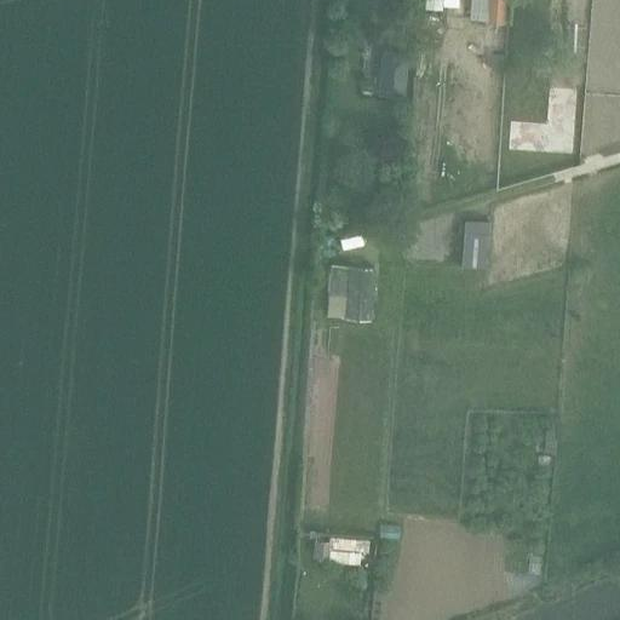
[(470,0),(470,18),(488,19),(488,0),(470,0)]
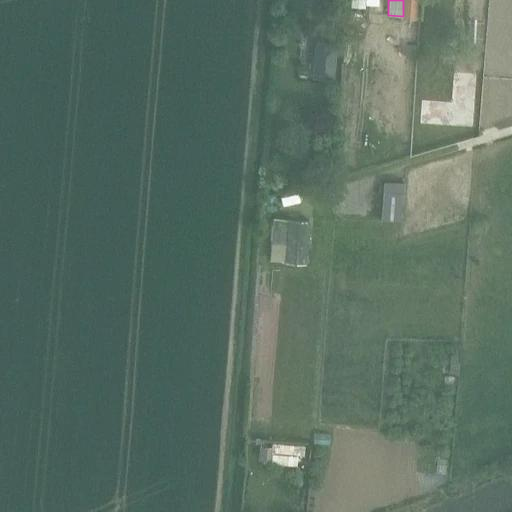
[(403,0),(403,16),(403,18),(418,19),(419,0),(403,0)]
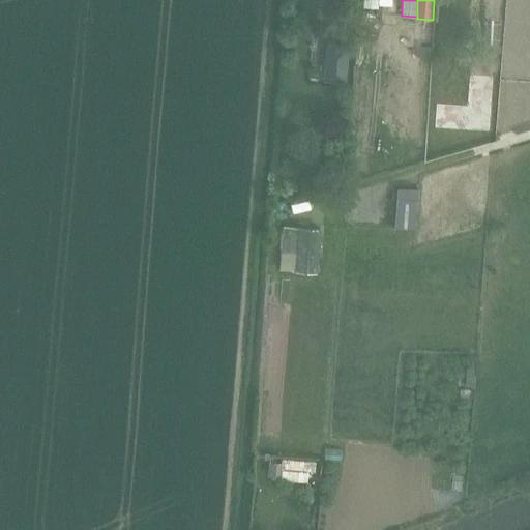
[(327,43),(324,80),(345,82),(348,46),(327,43)]
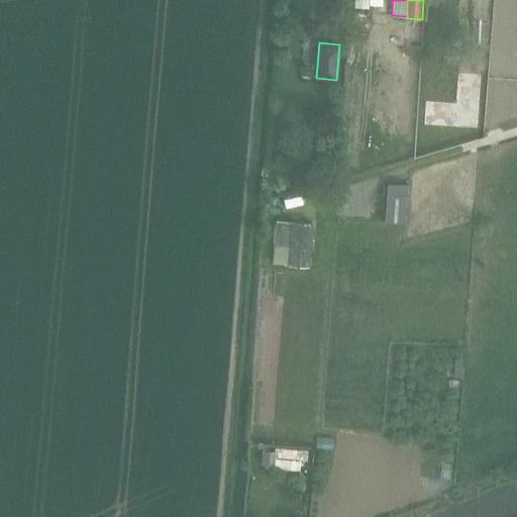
[(411,43),(410,58),(420,59),(421,44),(411,43)]
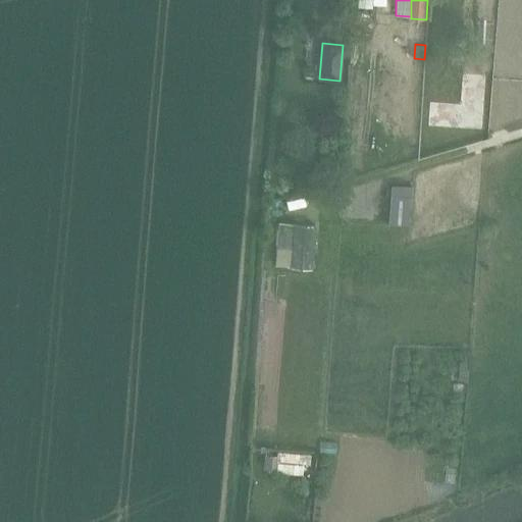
[(430,103),(428,126),(482,129),(485,76),(463,74),(461,105),(430,103)]
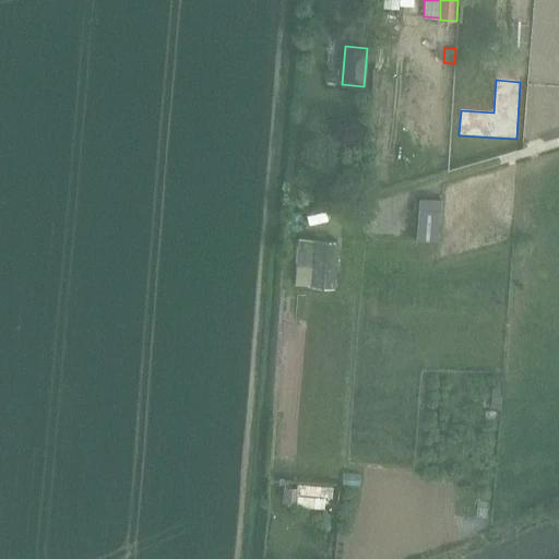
[(440,199),(419,198),(416,239),(437,240),(440,199)]
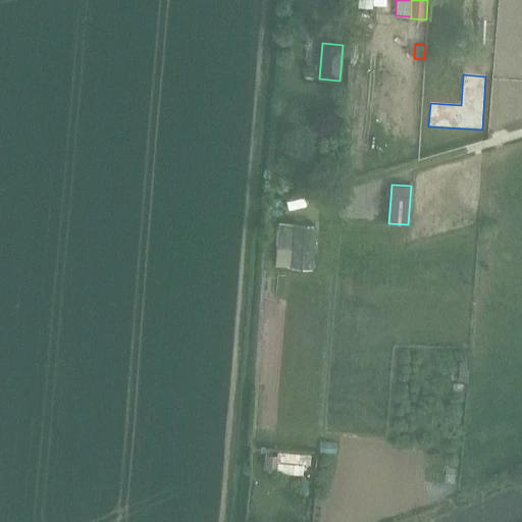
[(312,268),(316,224),(294,223),(278,222),(276,247),(292,248),(291,266),(312,268)]
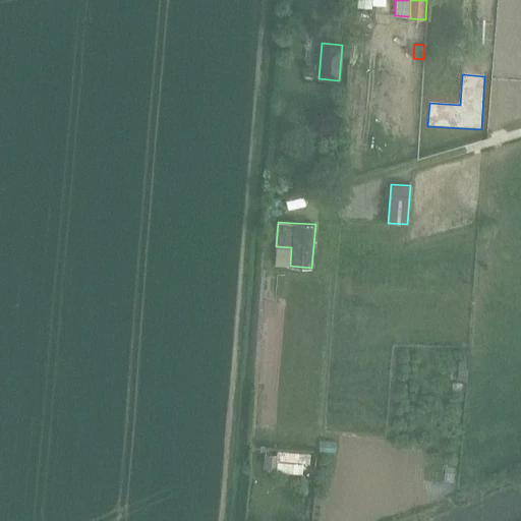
[(276,246),(275,265),(290,266),(291,247),(276,246)]
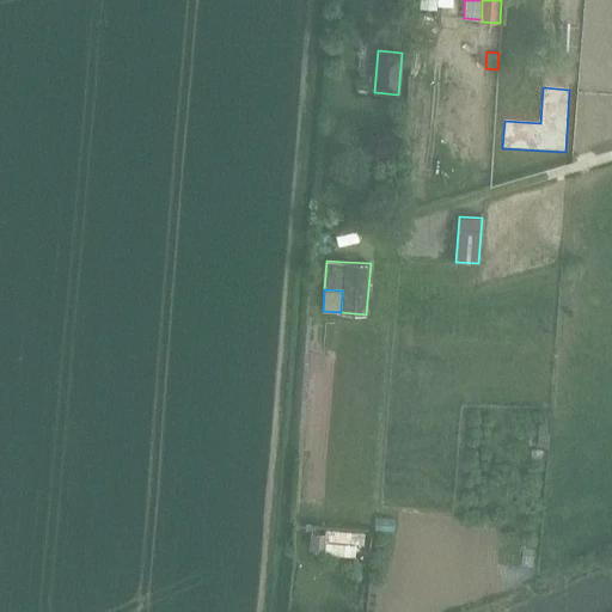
[(538,424),(537,446),(548,447),(549,433),(548,433),(548,424),(538,424)]
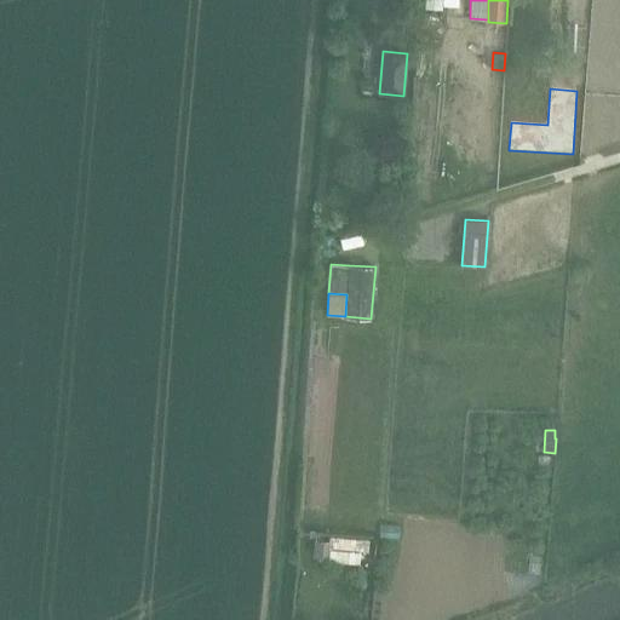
[(401,527),(382,527),(380,539),(401,539),(401,527)]
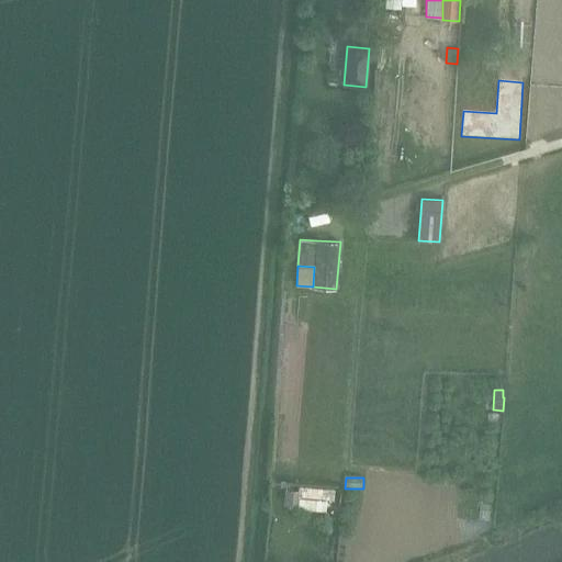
[(300,492),(285,491),(283,506),(298,507),(298,509),(326,512),(327,501),(335,502),(336,490),(300,487),(300,492)]
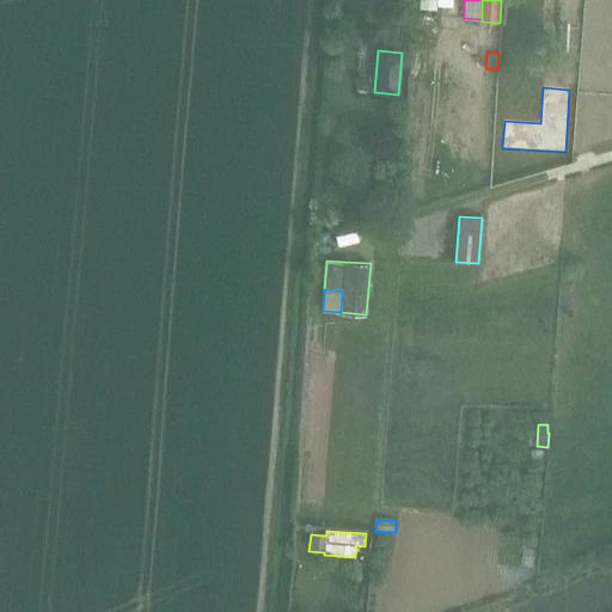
[(536,552),(524,551),(522,565),(534,565),(536,552)]
